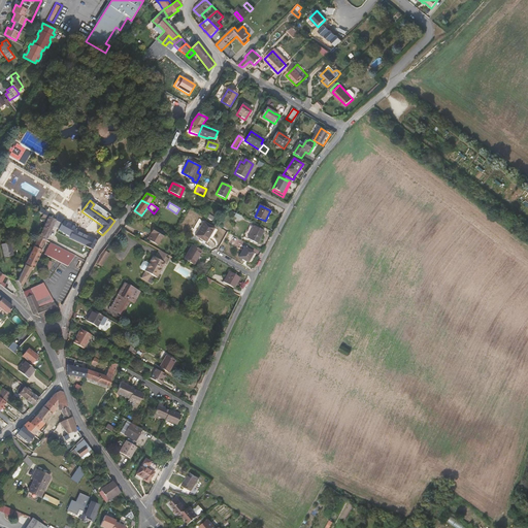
[(38,237),(46,241),(54,226),(57,221),(56,221),(56,220),(48,216),(44,213),(42,217),(46,219),(38,237)]
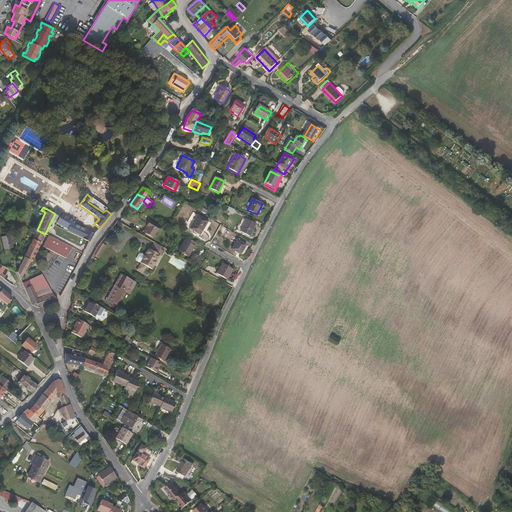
[(68,229),(67,231),(89,242),(94,233),(72,222),(73,220),(62,213),(59,211),(57,215),(60,217),(57,222),(57,223),(68,229)]
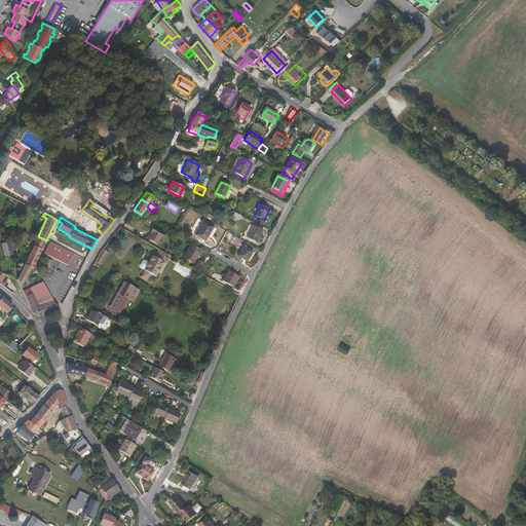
[(215,227),(203,221),(194,235),(205,242),(215,227)]
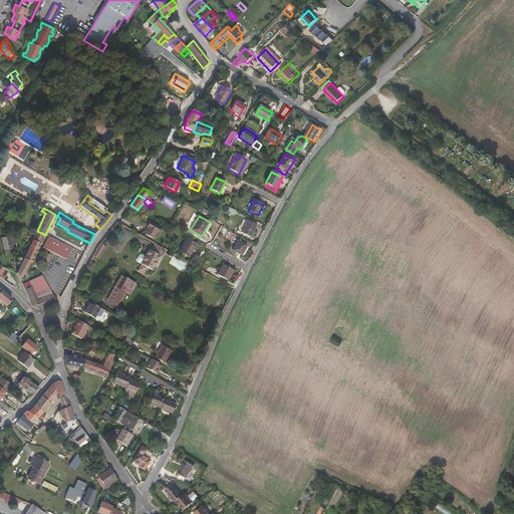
[(258,226),(249,221),(242,234),(251,239),(258,226)]
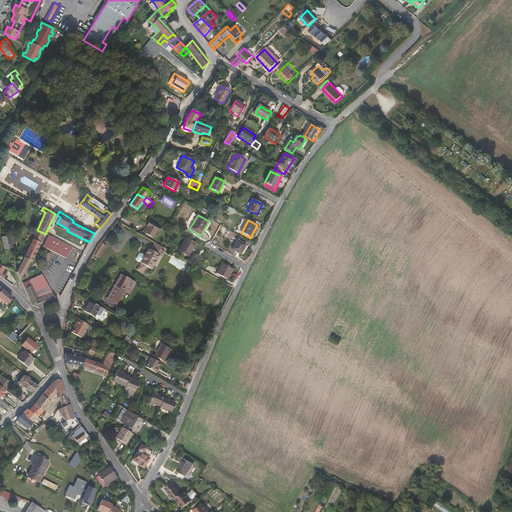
[(146,226),(147,227),(143,232),(153,238),(159,226),(149,221),(146,226)]
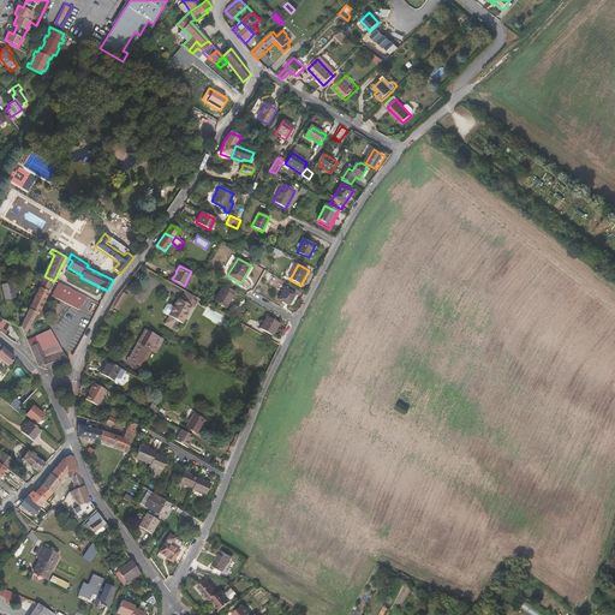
[(45,276),(21,327),(24,335),(36,314),(39,315),(49,291),(54,281),(45,276)]
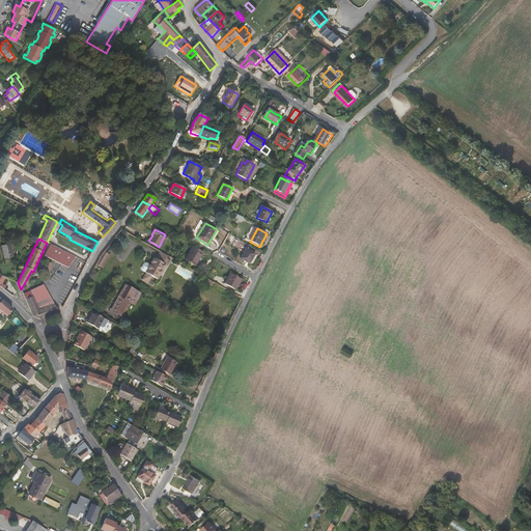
[(73,242),(68,251),(77,255),(82,246),(73,242)]
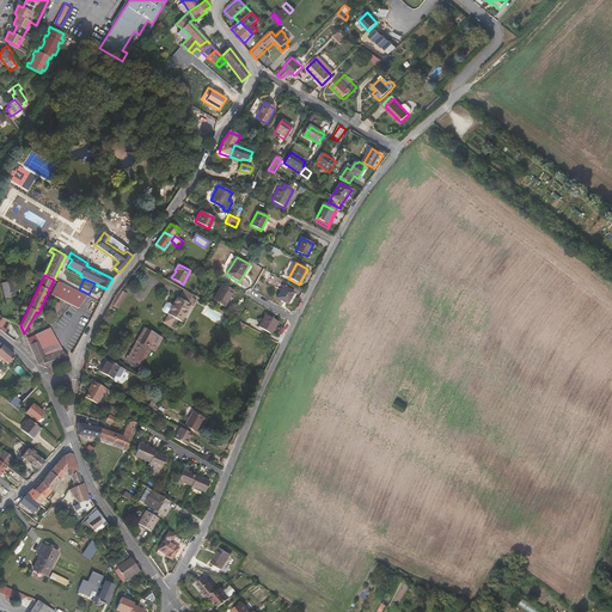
[(11,281),(2,282),(5,298),(14,295),(11,281)]
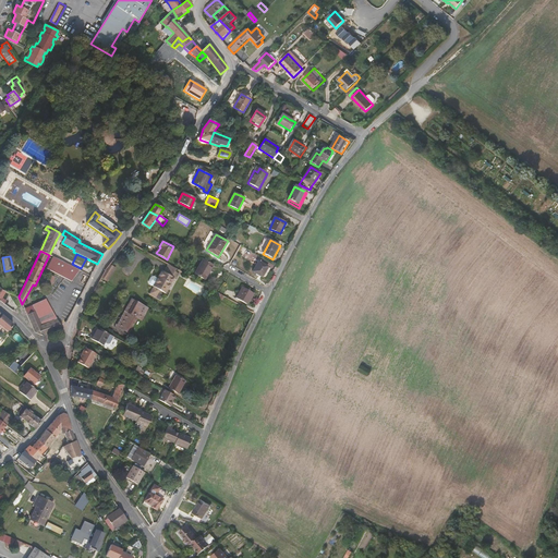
[(79,270),(53,257),(47,269),(71,281),(79,270)]
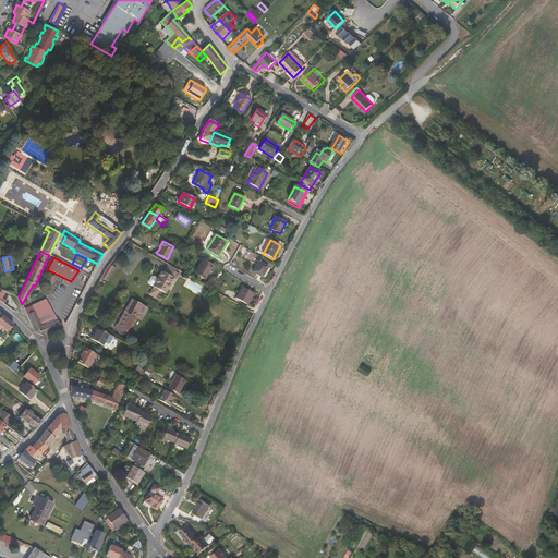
[(202,259),(194,274),(204,280),(213,266),(202,259)]
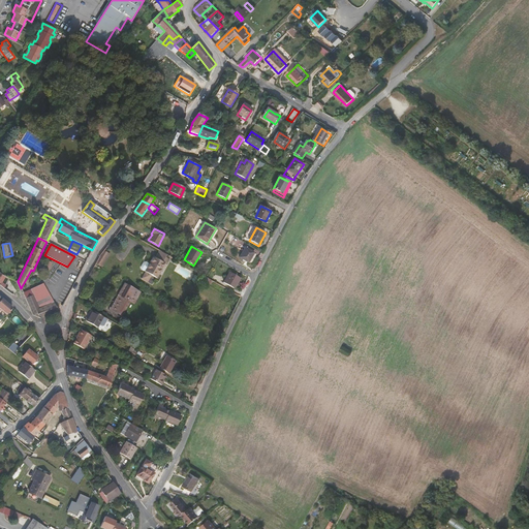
[(255,253),(245,248),(240,257),(249,263),(255,253)]
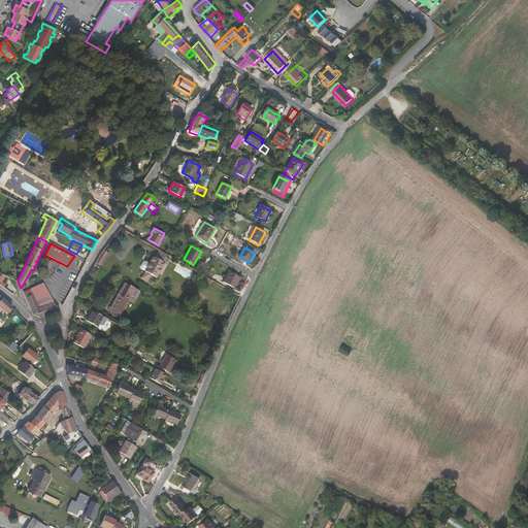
[(103,266),(109,253),(102,250),(97,263),(103,266)]
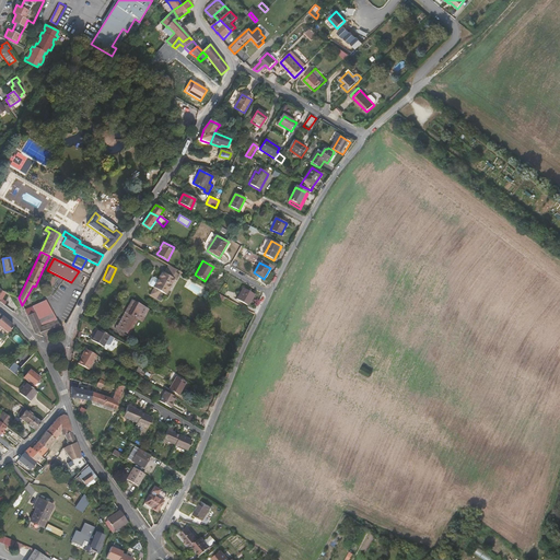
[(152,287),(154,288),(158,290),(156,291),(155,290),(152,296),(159,300),(162,293),(162,292),(166,294),(175,279),(173,278),(177,270),(175,269),(170,265),(165,273),(163,272),(159,280),(156,279),(154,279),(151,284),(152,287)]
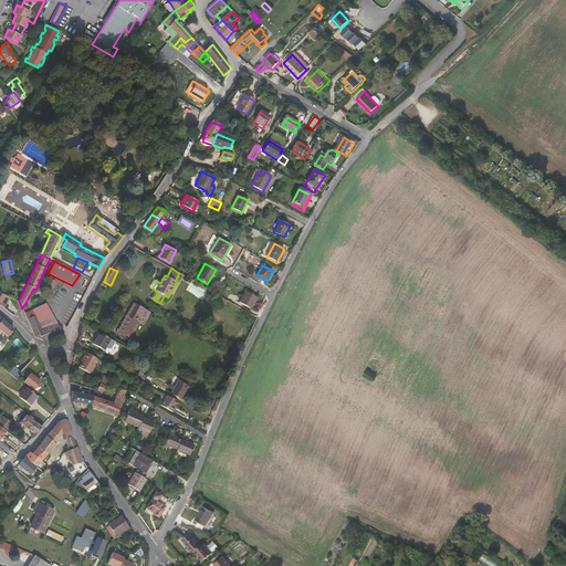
[(257,297),(244,291),(239,303),(249,308),(252,302),(254,303),(257,297)]
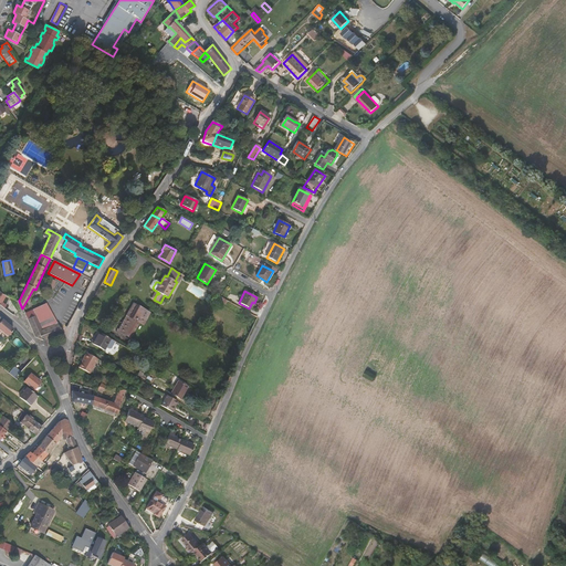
[(34,304),(24,310),(34,333),(38,338),(62,331),(45,301),(34,304)]
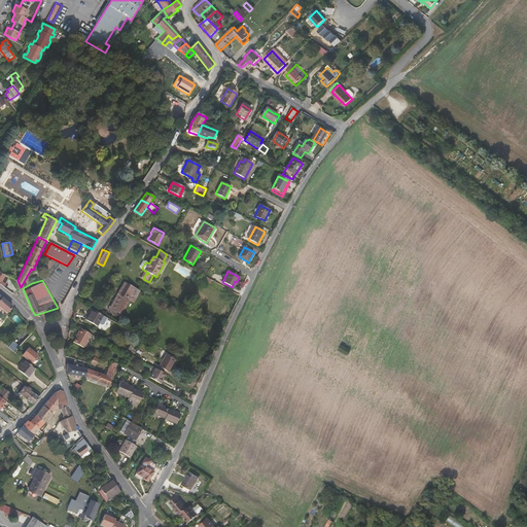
[(139,291),(125,284),(111,309),(121,315),(130,300),(126,297),(129,293),(136,299),(139,291)]
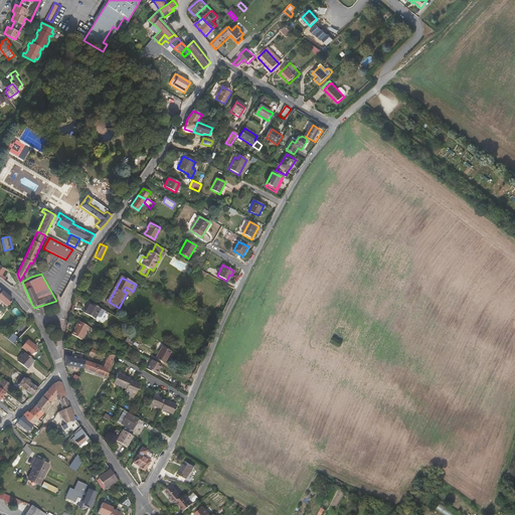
[(12,300),(1,291),(0,292),(0,301),(7,307),(12,300)]
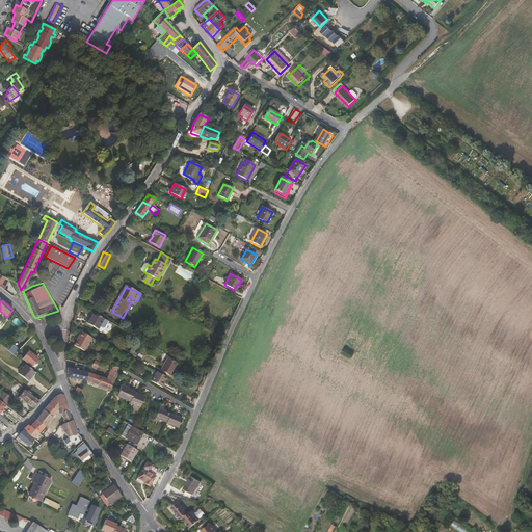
[(88,319),(90,320),(88,324),(99,330),(106,319),(104,319),(92,312),(88,319)]
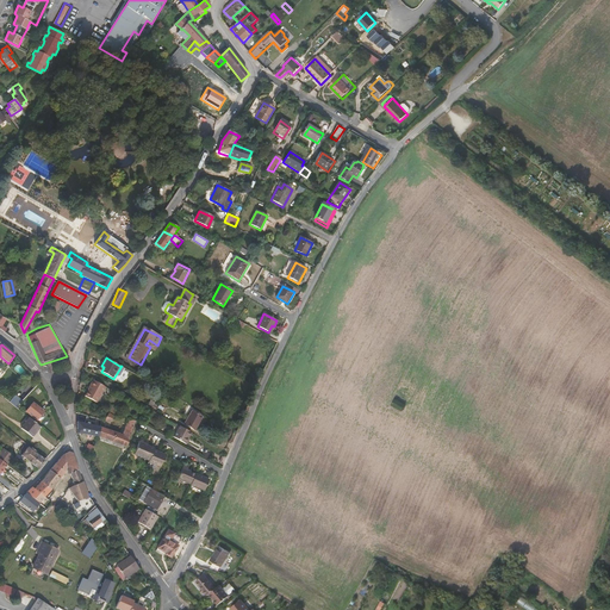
[(88,386),(89,387),(85,396),(95,403),(104,387),(93,380),(88,386)]
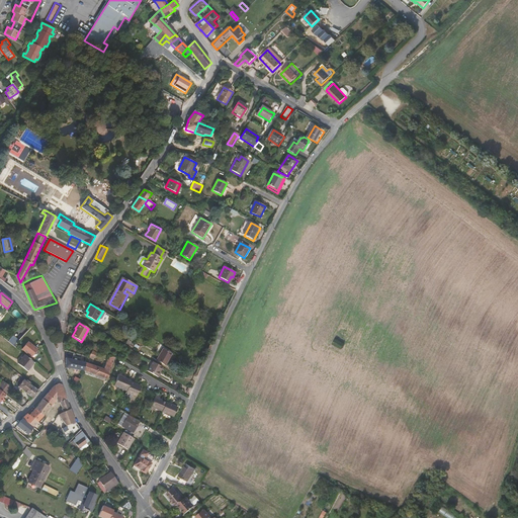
[(6,340),(13,346),(19,341),(11,335),(6,340)]
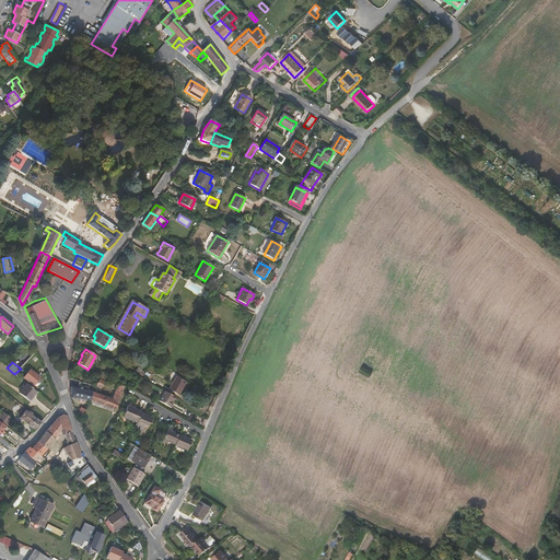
[(366,362),(361,371),(369,376),(374,366),(366,362)]
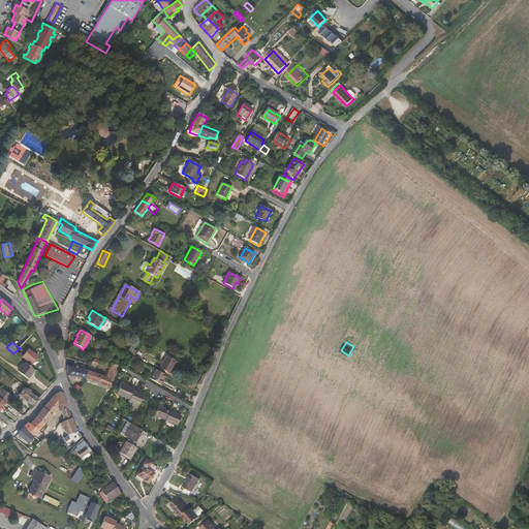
[(28,349),(22,356),(31,365),(37,356),(28,349)]
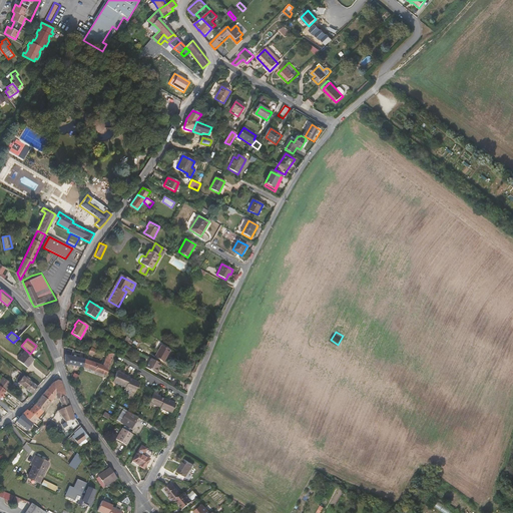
[(169,350),(160,345),(154,357),(163,362),(169,350)]
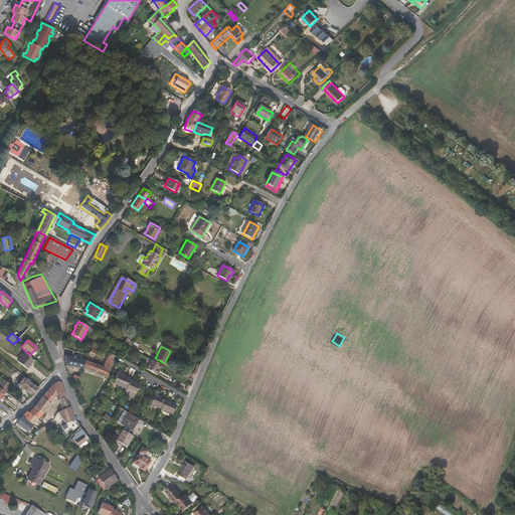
[(30,355),(21,347),(20,349),(24,353),(29,357),(30,355)]
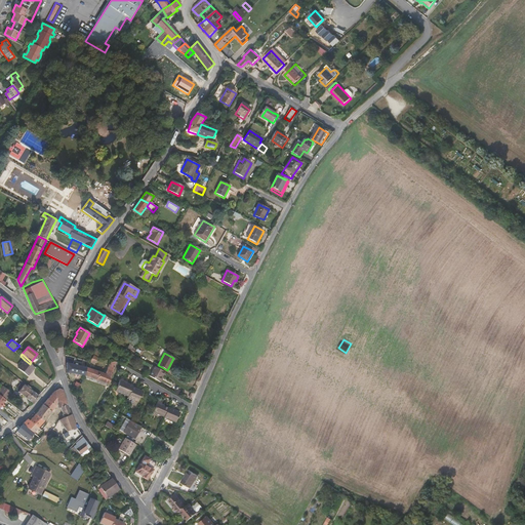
[(17,368),(27,375),(34,367),(30,364),(25,360),(17,368)]
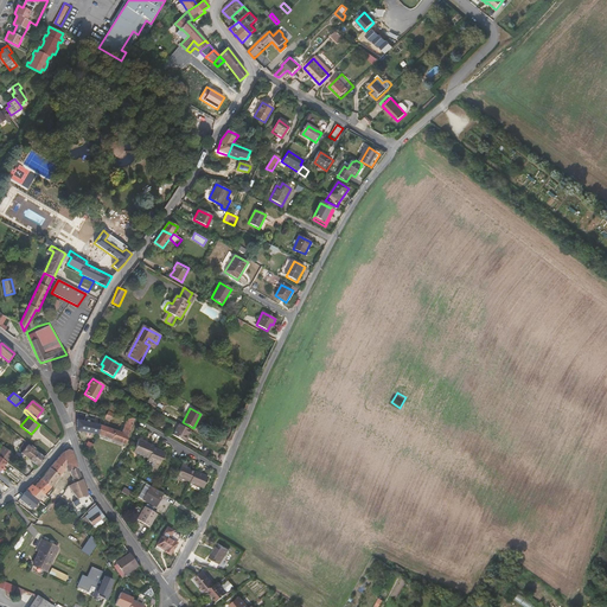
[(121,434),(98,425),(97,435),(125,446),(134,420),(127,417),(121,434)]
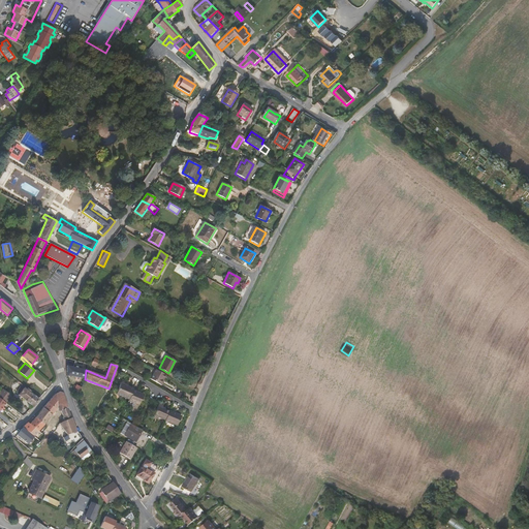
[(67,373),(67,375),(85,380),(85,379),(86,370),(67,366),(67,373)]
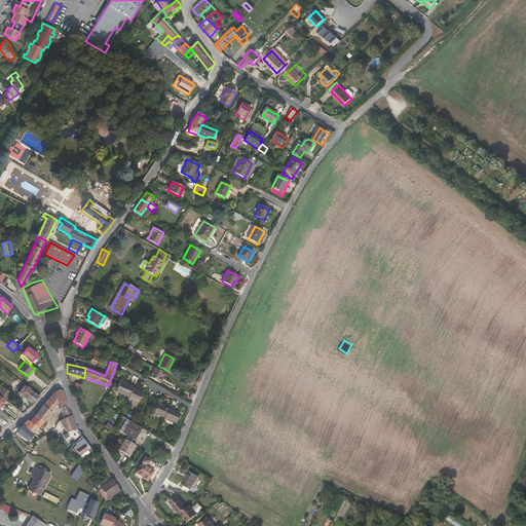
[(154,368),(149,377),(157,382),(160,377),(161,378),(164,373),(154,368)]
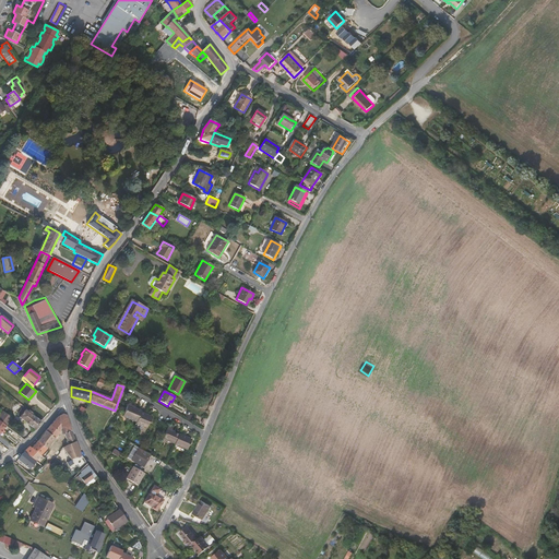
[(42,423),(32,415),(33,414),(23,406),(22,408),(25,411),(21,416),(19,418),(36,430),(42,423)]
